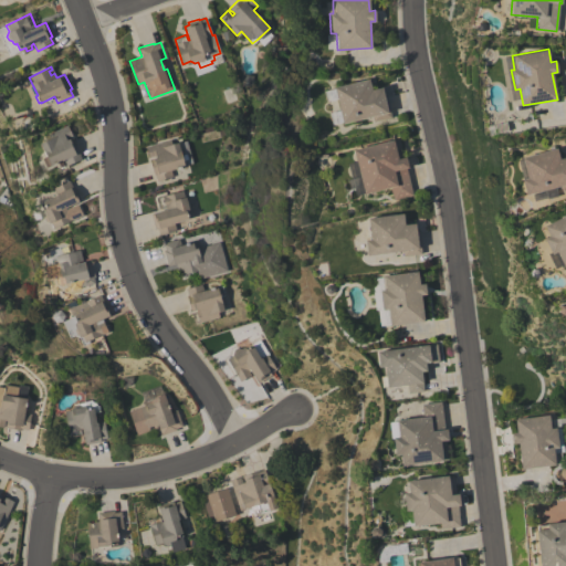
[(343,124),(334,87),(368,79),(371,90),(381,87),(384,94),(386,94),(391,117),(373,122),(371,116),(343,124)]
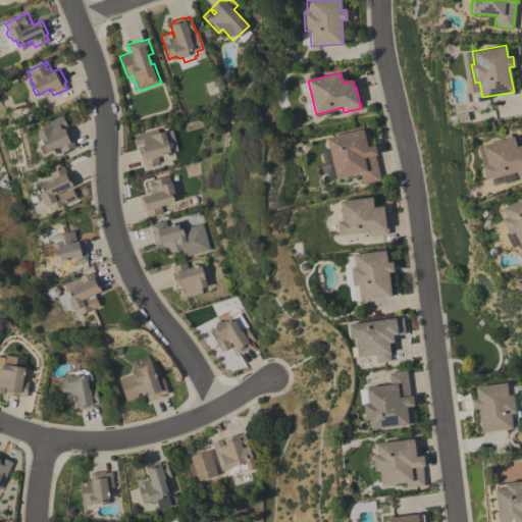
[(61,115),(73,141),(72,141),(74,146),(61,152),(58,147),(56,148),(58,152),(55,154),(53,150),(47,153),(46,151),(42,153),(39,146),(42,144),(37,132),(42,129),(41,125),(61,115)]
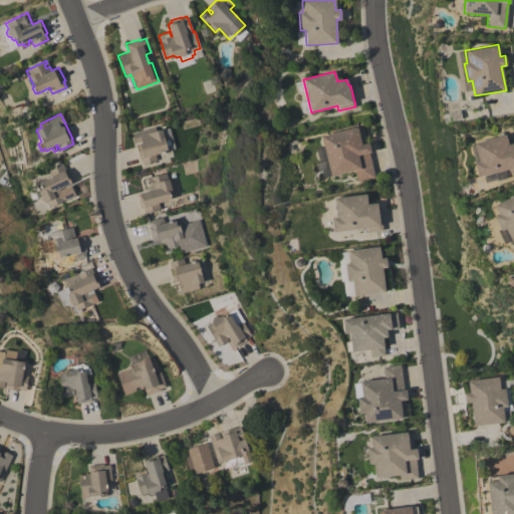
[(330,176),(320,136),(361,125),(365,144),(368,143),(370,152),(368,152),(374,178),(357,182),(354,170),(330,176)]
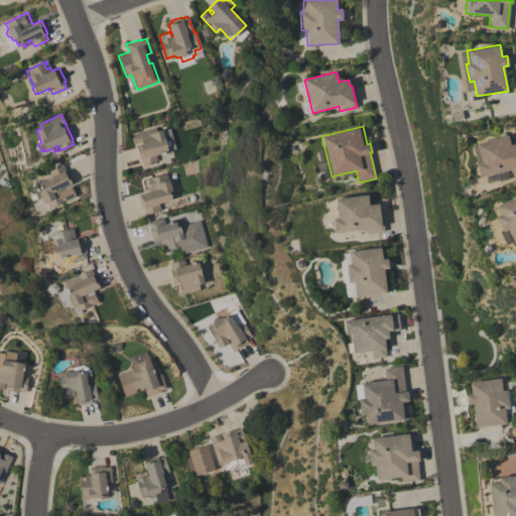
[(133,133),(155,127),(156,131),(162,130),(168,151),(155,155),(157,160),(143,164),(141,159),(140,159),(136,145),(142,143),(141,142),(135,143),(133,133)]
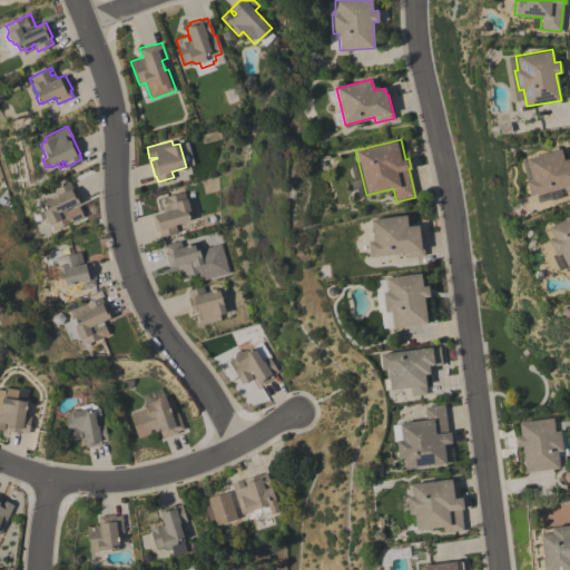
[(530,196),(526,180),(530,179),(524,158),(560,148),(563,160),(569,158),(569,190),(564,193),(563,187),(530,196)]
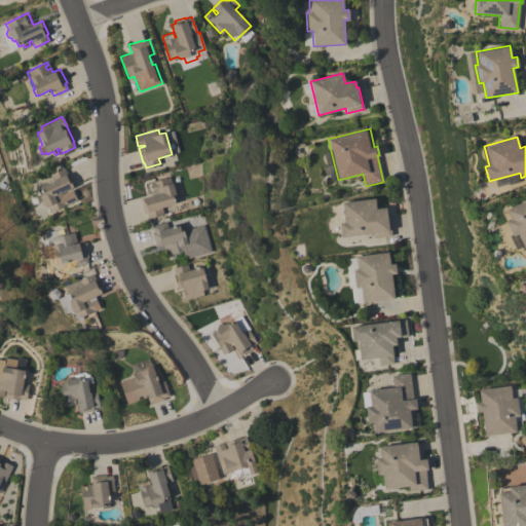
[(328,182),(336,180),(330,150),(322,152),(328,182)]
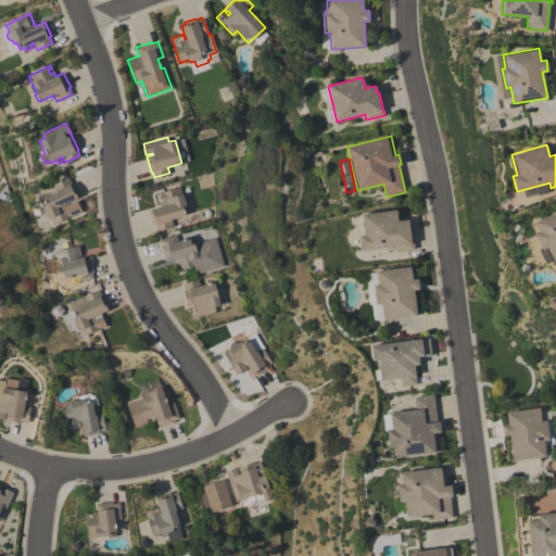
[(67,177),(71,184),(73,182),(78,196),(76,197),(77,198),(64,203),(65,205),(76,200),(80,211),(52,224),(49,218),(45,217),(42,213),(43,210),(42,207),(43,204),(45,204),(41,198),(55,191),(52,185),(67,177)]
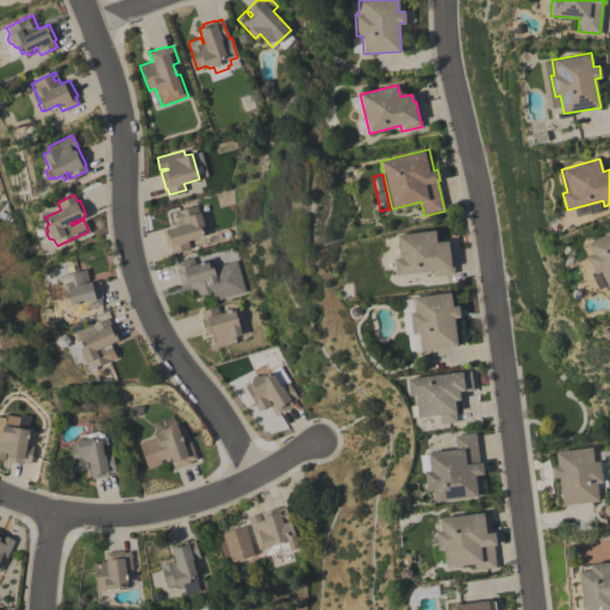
[(197,205),(198,212),(199,212),(200,215),(204,215),(204,218),(203,221),(204,225),(200,228),(203,236),(187,240),(188,248),(172,253),(169,246),(167,247),(162,230),(179,225),(179,223),(173,225),(169,212),(197,205)]
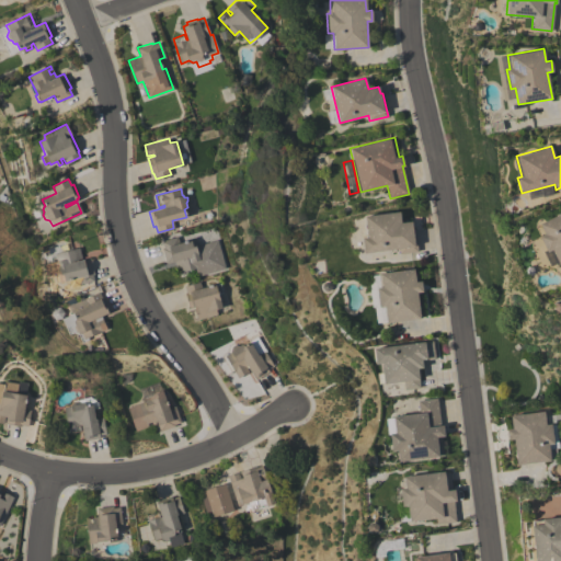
[(364,253),(362,238),(367,237),(364,216),(399,212),(401,222),(411,220),(412,228),(414,228),(418,251),(399,254),(398,249),(364,253)]
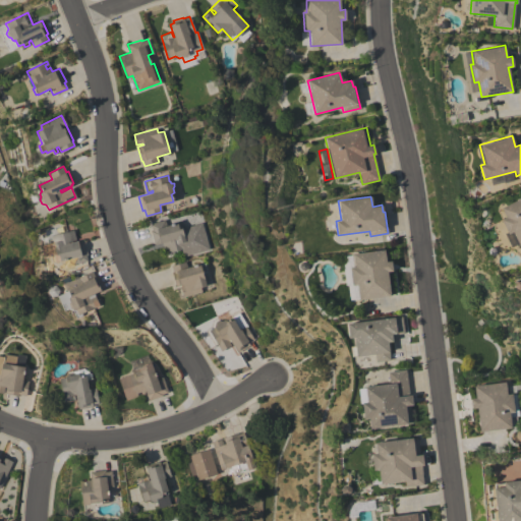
[(501,209),(520,197),(520,244),(519,245),(512,231),(508,233),(501,219),(505,217),(501,209)]
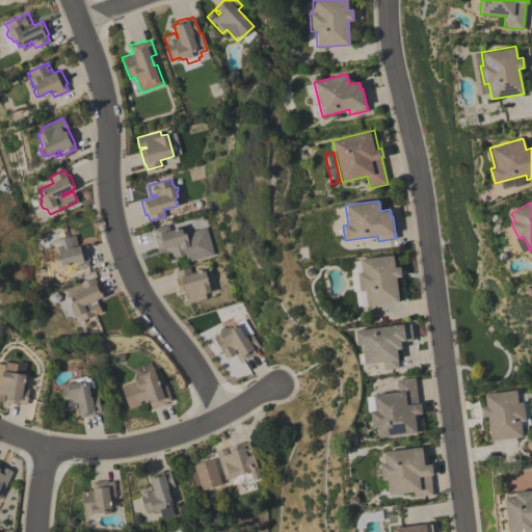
[(185,225),(187,233),(206,228),(213,255),(186,262),(184,255),(168,259),(167,256),(173,255),(171,250),(166,251),(165,249),(171,247),(170,245),(157,249),(153,235),(155,235),(153,229),(167,224),(169,231),(181,228),(185,225)]
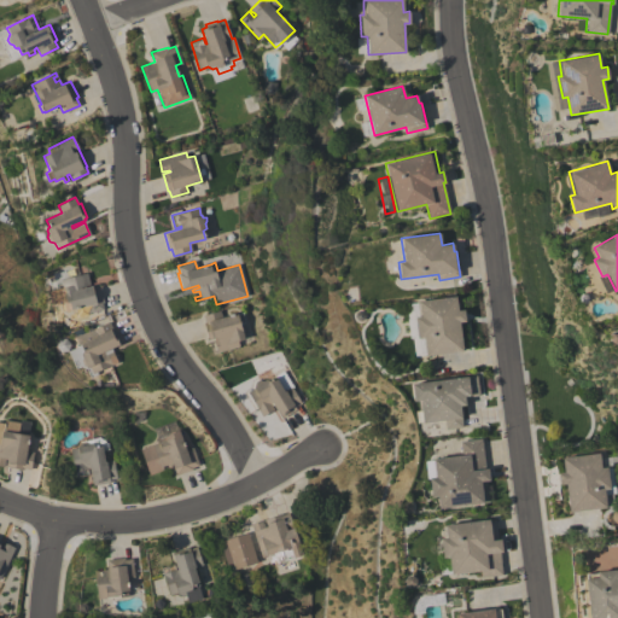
[(52,280),(54,280),(53,273),(65,270),(66,278),(86,273),(87,277),(81,278),(82,283),(88,281),(89,286),(99,284),(103,301),(101,302),(103,309),(86,313),(83,307),(71,309),(71,308),(66,309),(62,287),(54,289),(52,280)]
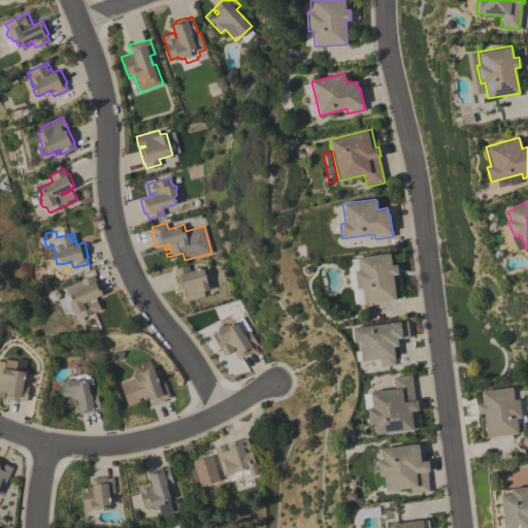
[(395,299),(363,303),(361,288),(356,289),(354,270),(357,270),(356,257),(390,253),(391,265),(396,264),(397,274),(392,274),(395,299)]
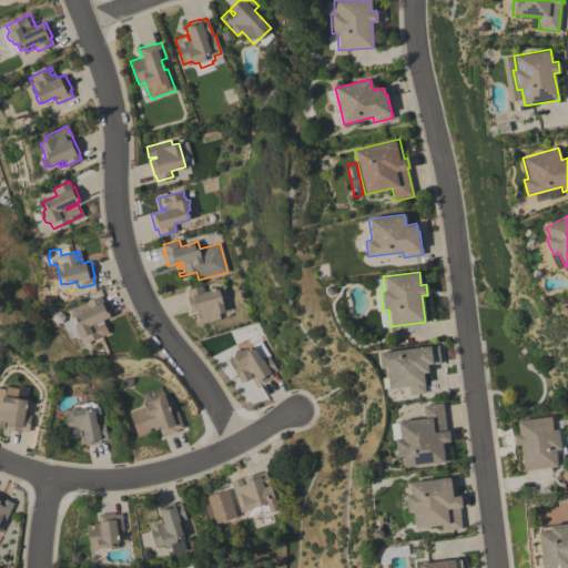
[(186,296),(188,296),(186,290),(202,285),(203,292),(222,287),(224,296),(221,297),(224,312),(217,313),(219,318),(194,325),(192,314),(199,312),(198,310),(191,312),(186,296)]
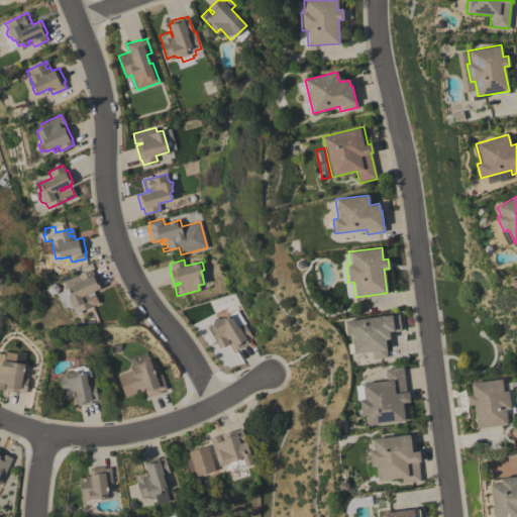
[(63,282),(91,269),(94,275),(95,274),(101,286),(99,287),(99,288),(88,293),(89,294),(93,292),(98,303),(77,312),(74,306),(73,307),(72,306),(69,305),(68,302),(69,298),(68,297),(62,300),(58,293),(66,289),(63,282)]
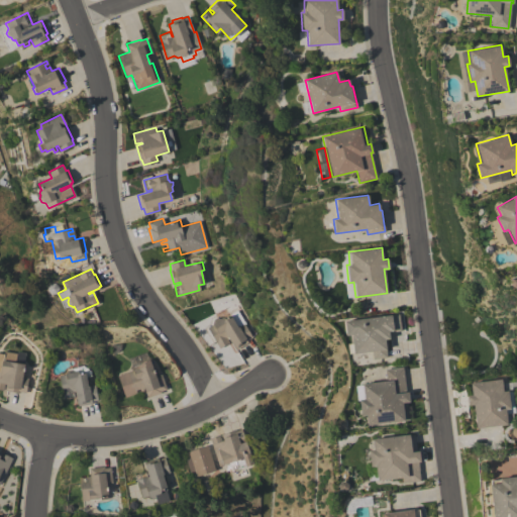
[(207,327),(218,321),(214,313),(224,307),(229,315),(236,311),(251,337),(246,340),(247,342),(235,349),(227,336),(225,337),(228,342),(219,348),(207,327)]
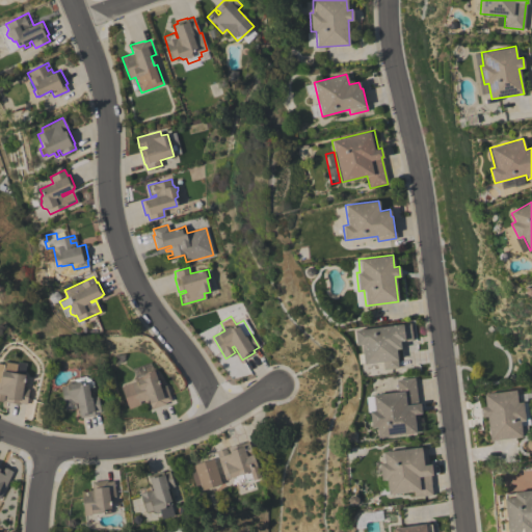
[(354,329),(410,322),(413,340),(399,342),(400,348),(395,349),(398,368),(383,369),(382,362),(364,364),(364,363),(358,363),(357,353),(363,352),(362,344),(356,345),(354,329)]
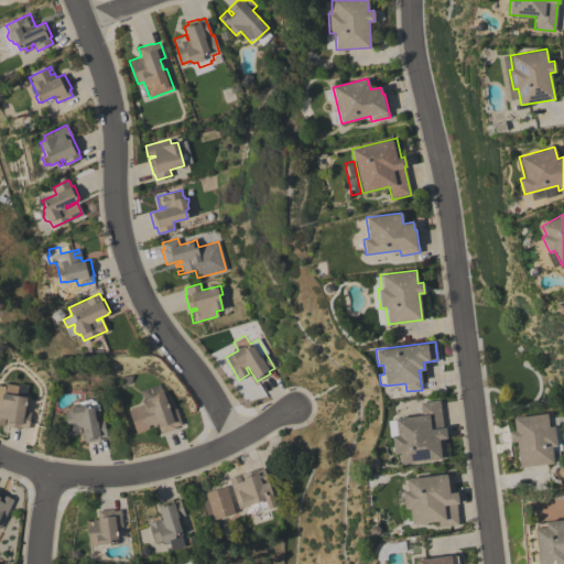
[(128,410),(143,404),(142,399),(163,392),(170,411),(176,409),(181,424),(175,426),(175,427),(161,433),(155,420),(154,420),(155,425),(153,426),(151,422),(147,423),(149,429),(136,433),(128,410)]
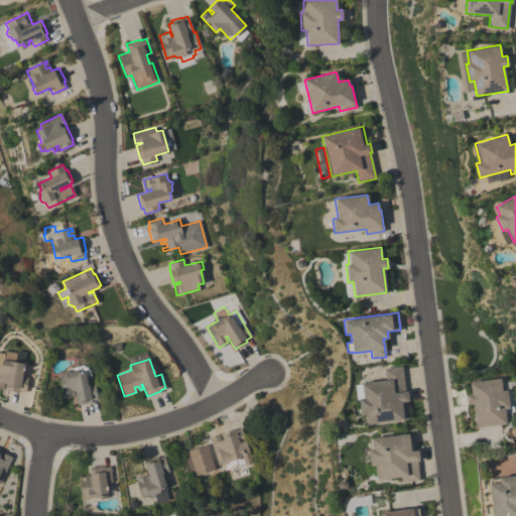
[(0,365),(1,365),(2,360),(23,364),(21,377),(28,378),(25,392),(19,391),(19,392),(4,389),(6,383),(4,383),(3,389),(0,388),(0,365)]
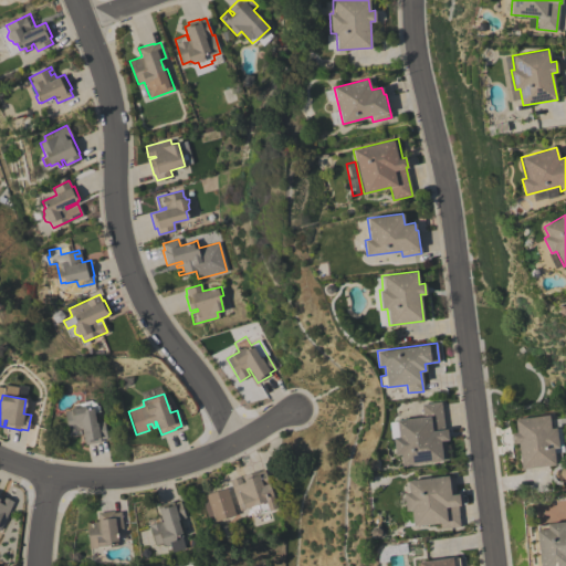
[(64,411),(71,410),(71,406),(73,404),(91,400),(97,405),(98,411),(94,412),(95,422),(104,421),(106,438),(100,439),(101,441),(85,444),(82,428),(80,428),(81,435),(69,437),(64,411)]
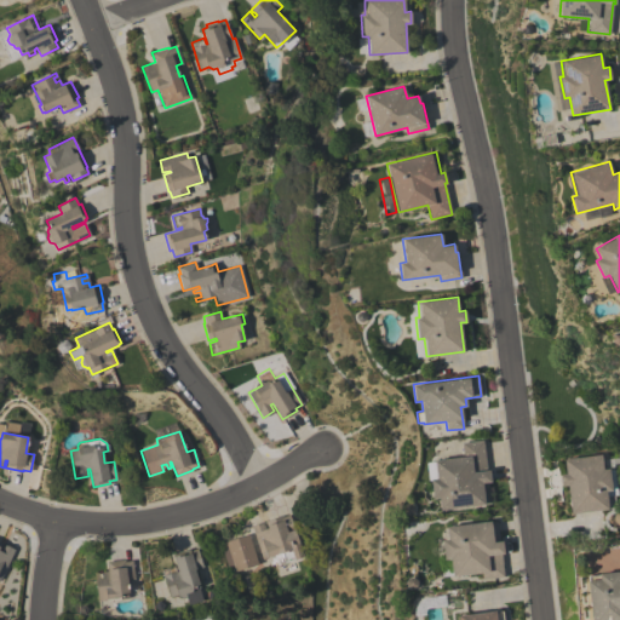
[(441,510),(438,497),(432,498),(430,480),(436,478),(434,460),(463,457),(460,442),(482,440),(487,470),(489,470),(491,481),(488,482),(491,504),(441,510)]
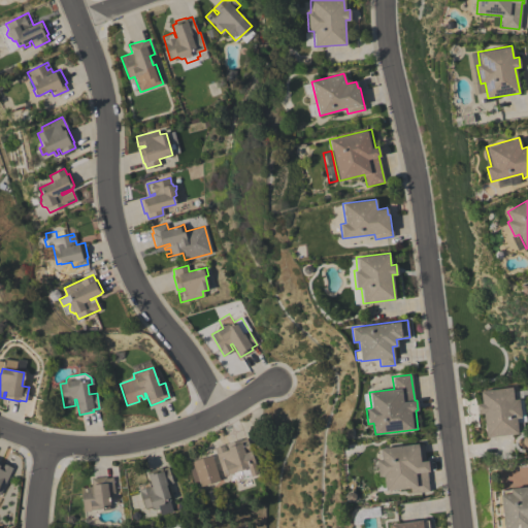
[(486,437),(483,414),(477,414),(476,404),(482,403),(480,391),(514,387),(515,400),(522,399),(525,420),(517,422),(518,433),(486,437)]
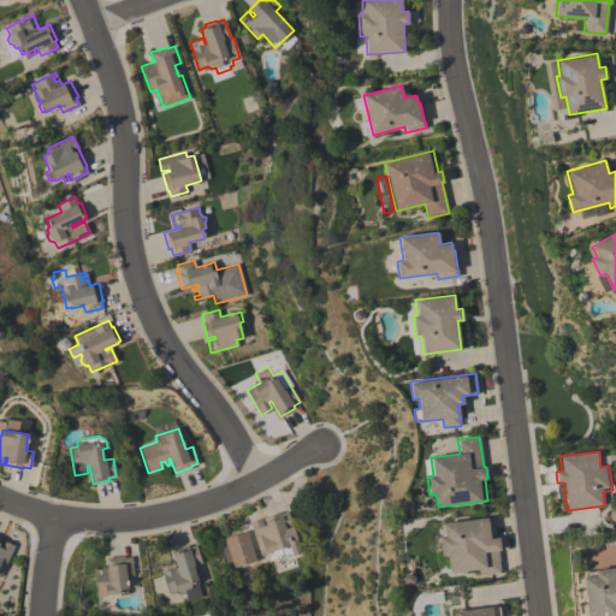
[(261,555),(249,522),(280,511),(280,514),(288,511),(302,552),(292,556),(289,545),(266,554),(265,554),(261,555)]
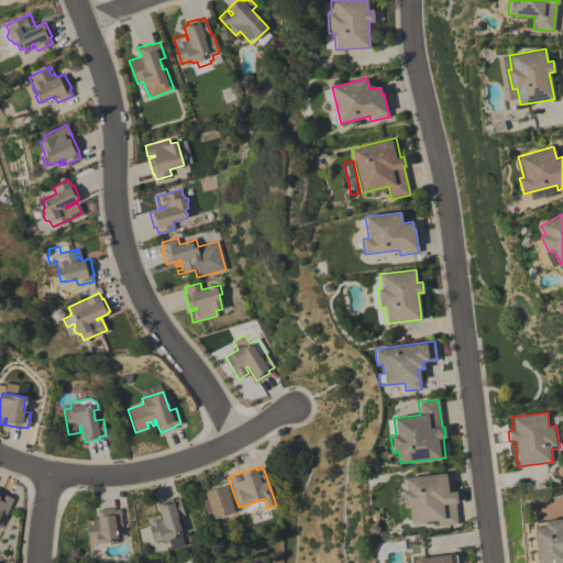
[(405,478),(451,472),(453,492),(455,492),(457,503),(454,503),(457,523),(438,526),(437,520),(411,523),(409,507),(404,508),(401,490),(406,489),(405,478)]
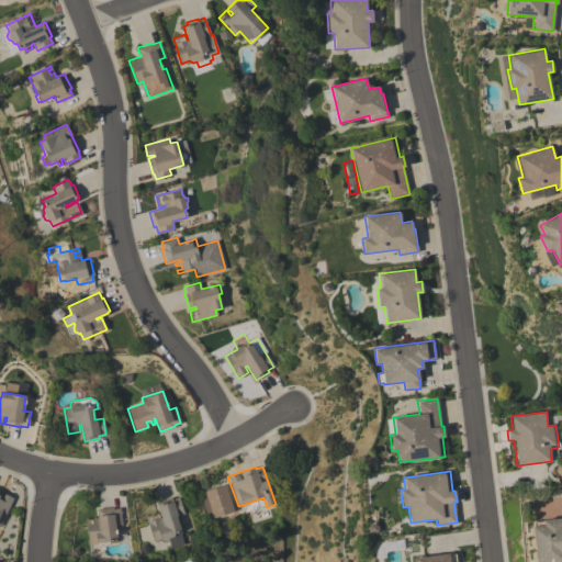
[(234,512),(213,518),(213,517),(208,518),(200,493),(225,484),(232,504),(233,503),(234,507),(233,508),(234,512)]
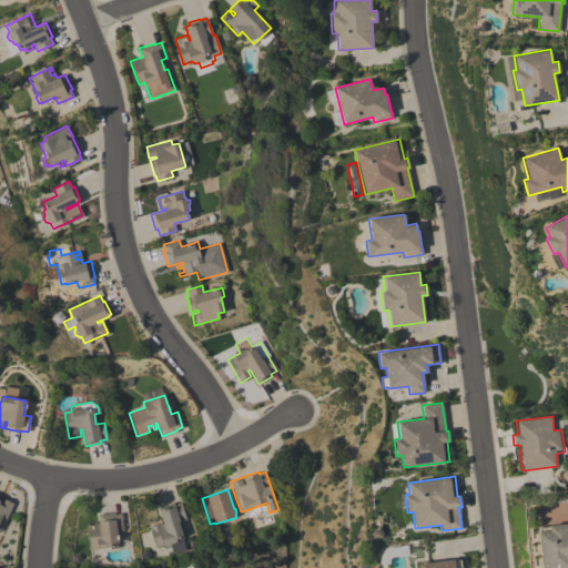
[(0,531),(0,497),(1,498),(0,499),(0,501),(1,503),(3,498),(13,503),(0,531)]
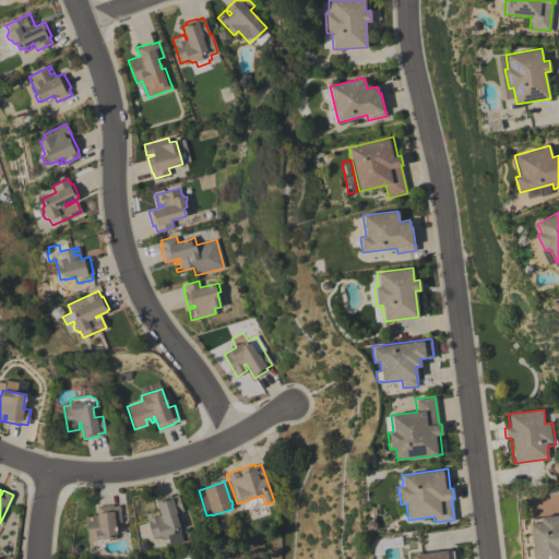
[(180,527),(174,530),(173,534),(161,537),(159,535),(153,537),(145,513),(157,510),(158,514),(161,514),(155,499),(170,494),(171,496),(177,494),(182,510),(175,513),(180,527)]
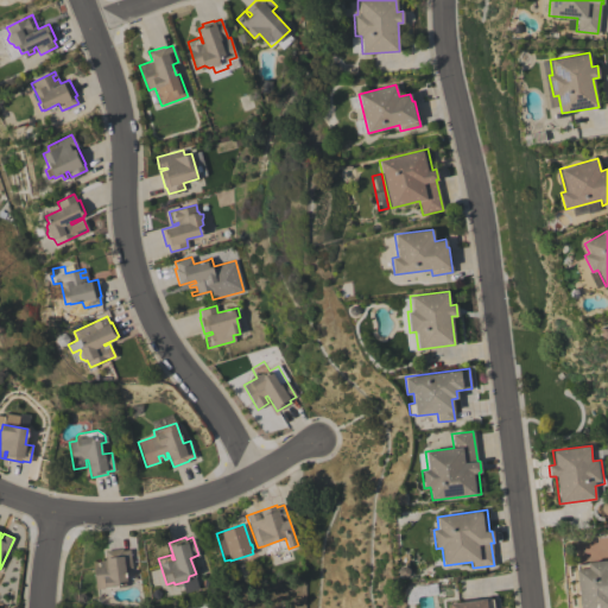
[(130,549),(132,567),(125,568),(126,581),(119,582),(119,586),(96,589),(93,562),(96,561),(96,567),(101,567),(101,561),(106,559),(105,550),(122,548),(122,550),(130,549)]
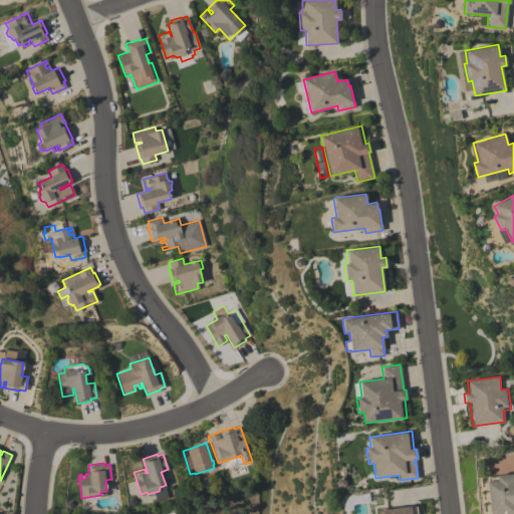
[(513,474),(513,513),(490,513),(487,477),(513,474)]
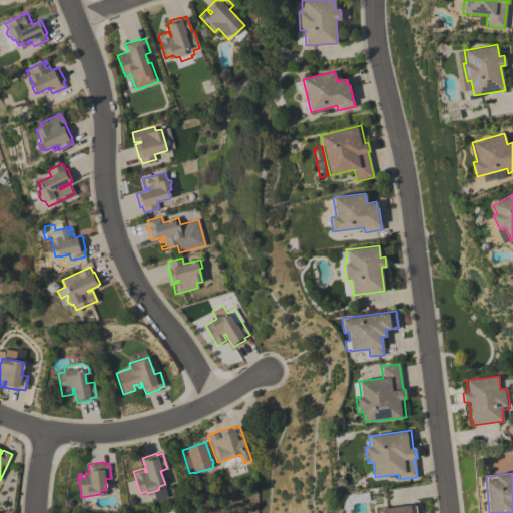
[(415,512),(415,504),(378,509),(378,512),(415,512)]
